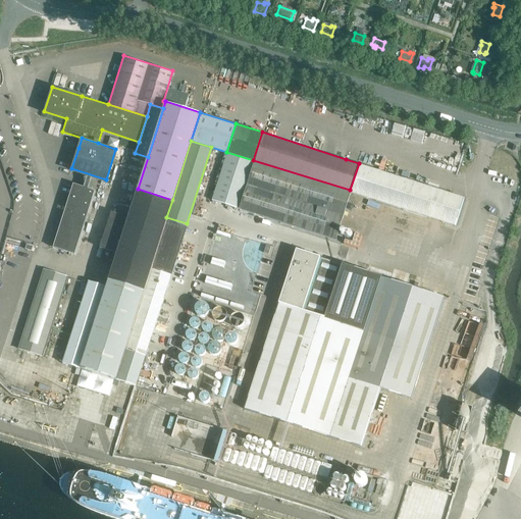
[(226,152),(222,166),(212,199),(239,207),(253,160),(226,152)]
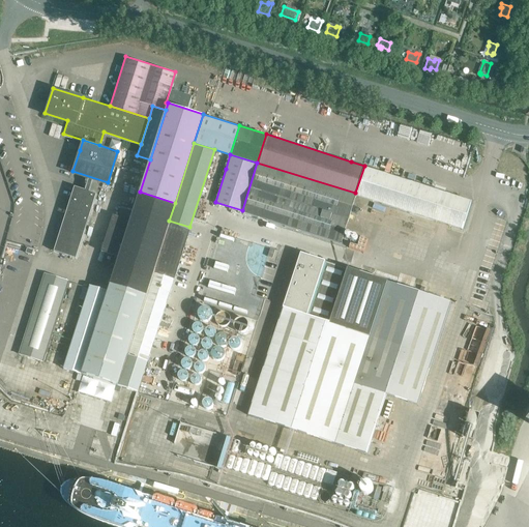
[(242,210),(340,241),(355,193),(257,163),(242,210)]
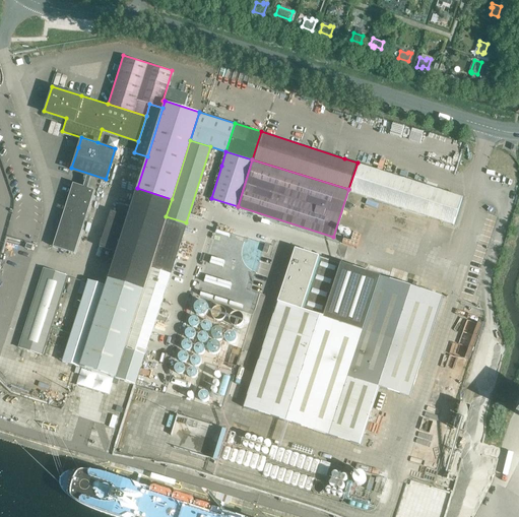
[(461,195),(358,163),(348,189),(452,222),(461,195)]
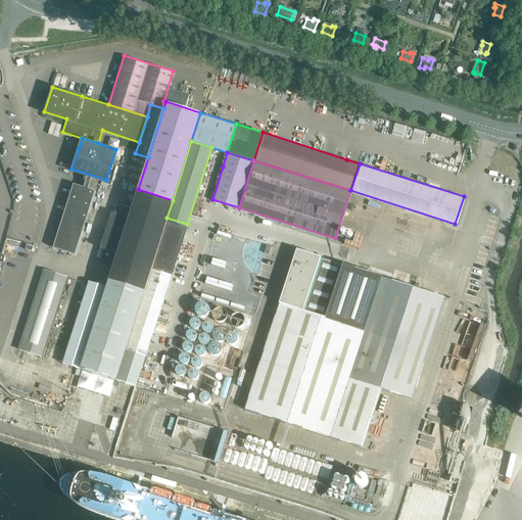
[(52,245),(63,249),(75,252),(95,189),(73,182),(52,245)]
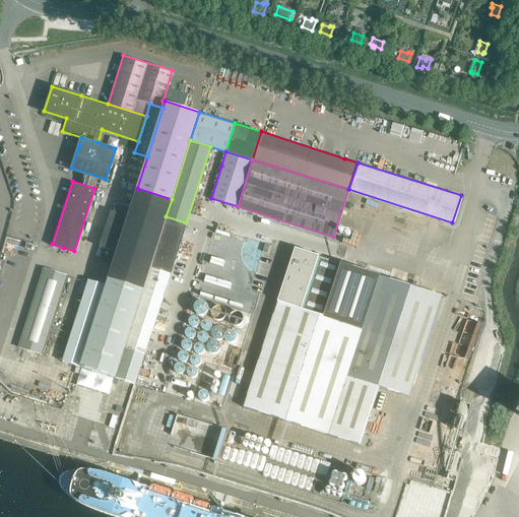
[(137,188),(131,206),(114,259),(109,275),(144,286),(150,265),(170,271),(186,222),(166,216),(172,199),(137,188)]
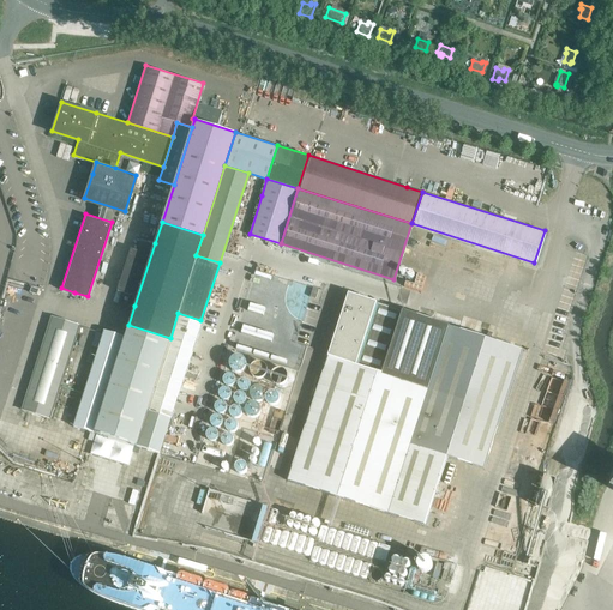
[(131,247),(118,289),(121,290),(119,300),(134,306),(155,243),(139,239),(136,248),(131,247)]
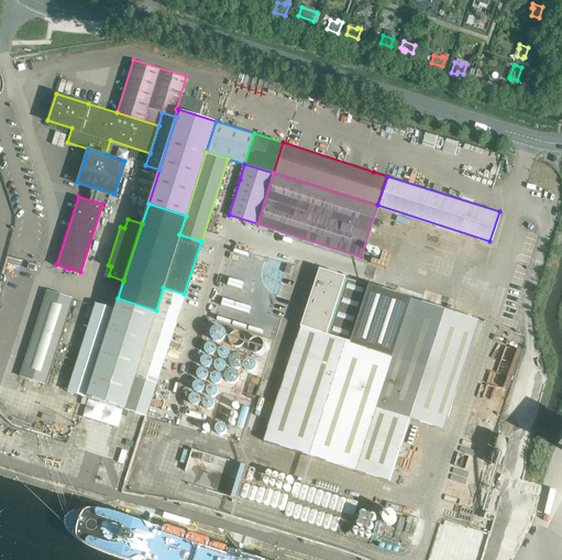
[(528,229),(524,243),(533,245),(538,232),(528,229)]
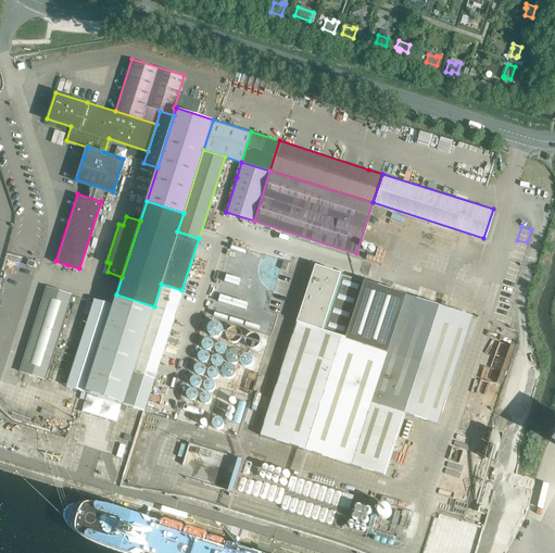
[(345,336),(364,279),(315,263),(297,319),(345,336)]
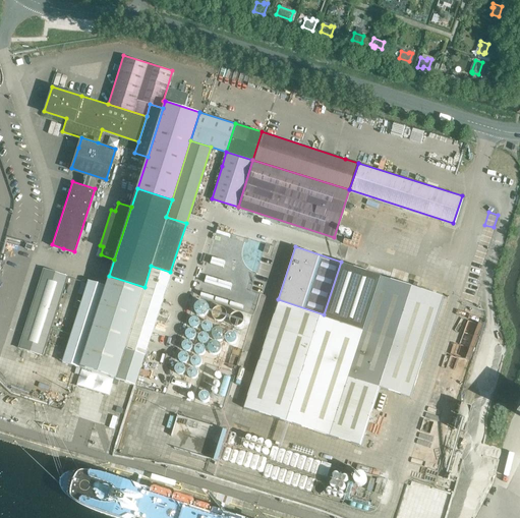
[(385,256),(382,268),(391,270),(393,260),(385,256)]
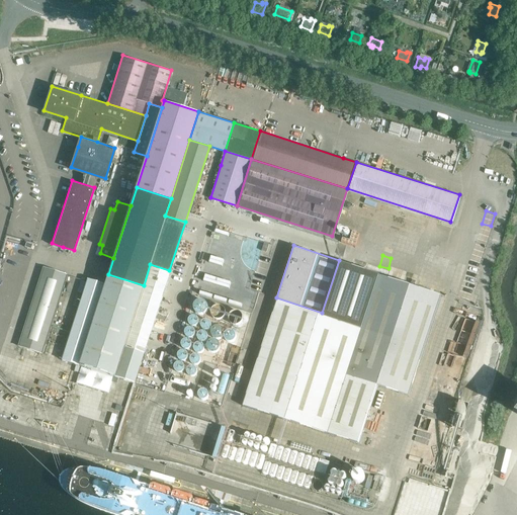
[(440,292),(392,276),(339,260),(322,313),(276,297),(242,404),(357,441),(376,383),(407,393),(440,292)]
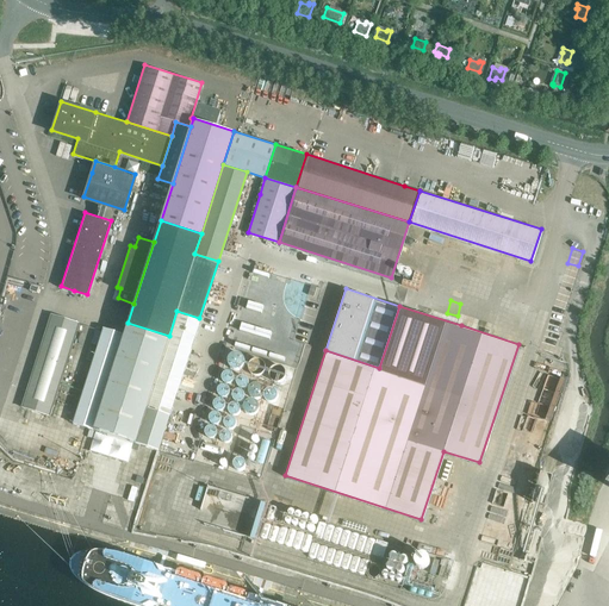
[(147,407),(169,414),(199,318),(176,311),(169,336),(147,407)]
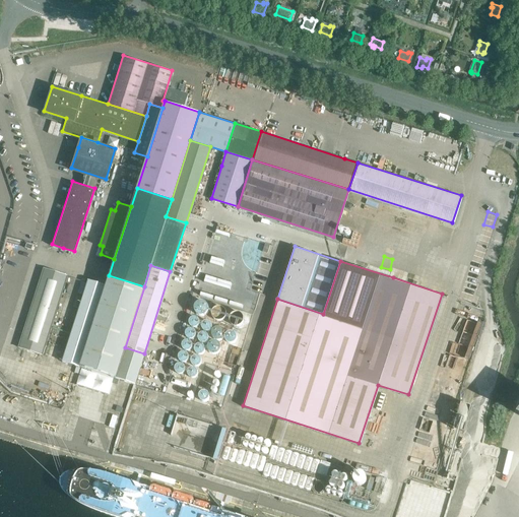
[(42,352),(66,277),(67,273),(43,266),(40,276),(18,344),(42,352)]
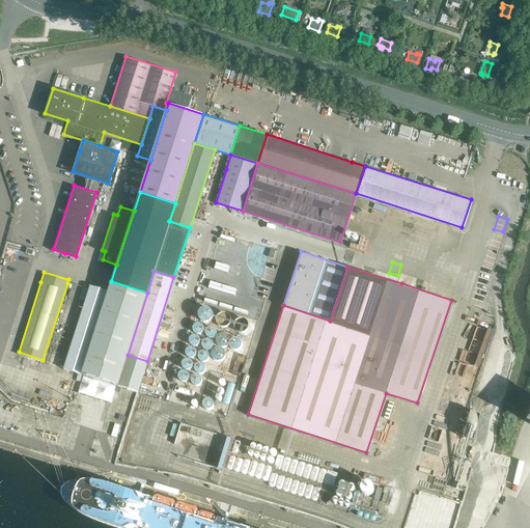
[(111,281),(108,290),(82,372),(118,384),(128,355),(147,293),(111,281)]
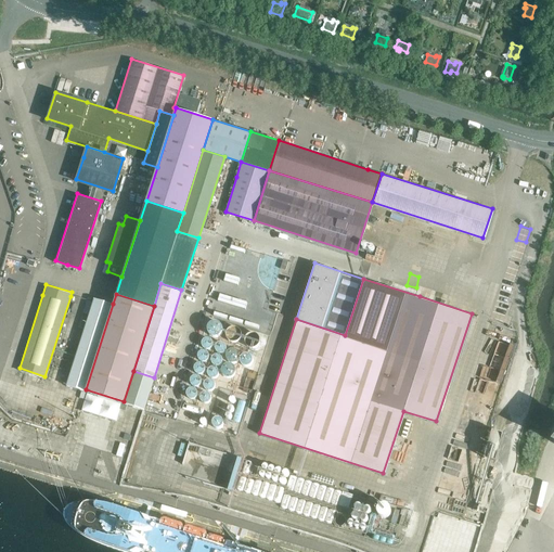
[(86,389),(113,304),(94,297),(66,383),(86,389)]
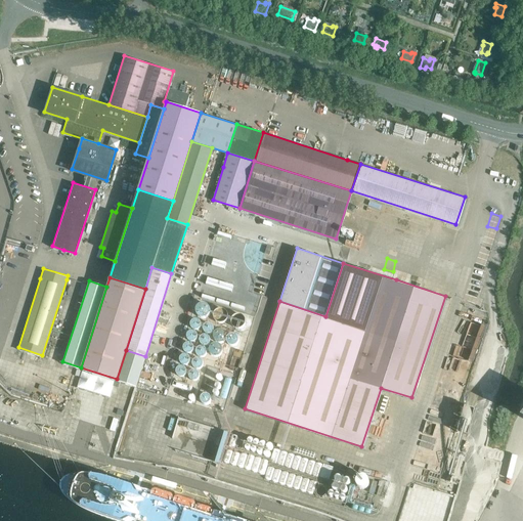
[(473,329),(469,328),(460,355),(472,359),(484,321),(476,319),(473,329)]
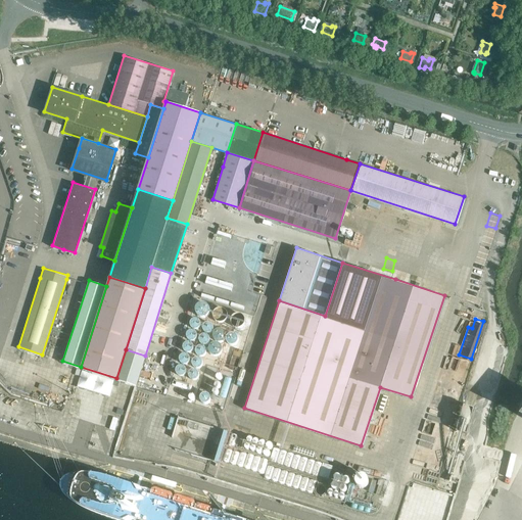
[(135,384),(145,356),(126,349),(116,378),(135,384)]
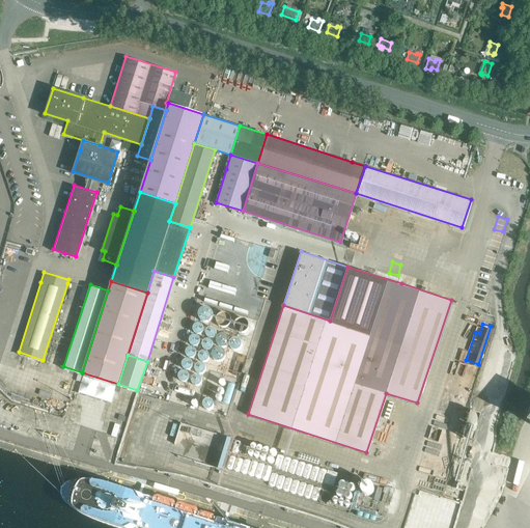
[(269,527),(0,445),(0,500),(90,527),(269,527)]
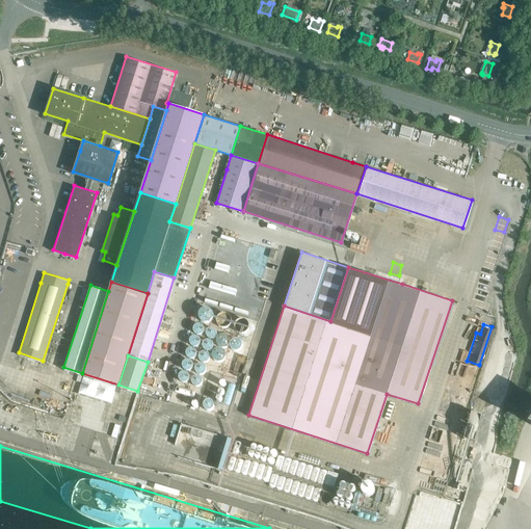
[(313,476),(334,484),(338,473),(316,465),(313,471),(315,471),(313,476)]
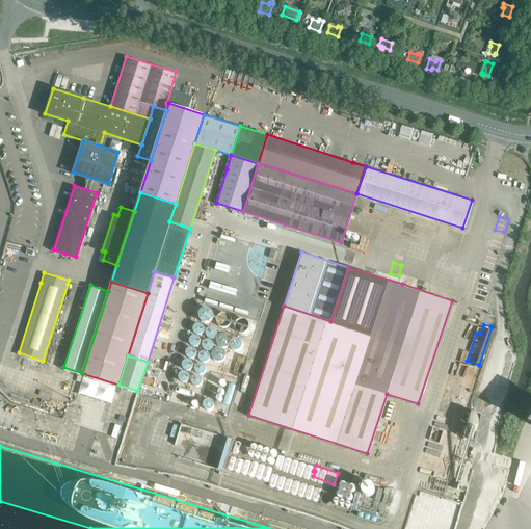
[(348,505),(350,500),(356,484),(342,478),(334,499),(348,505)]
